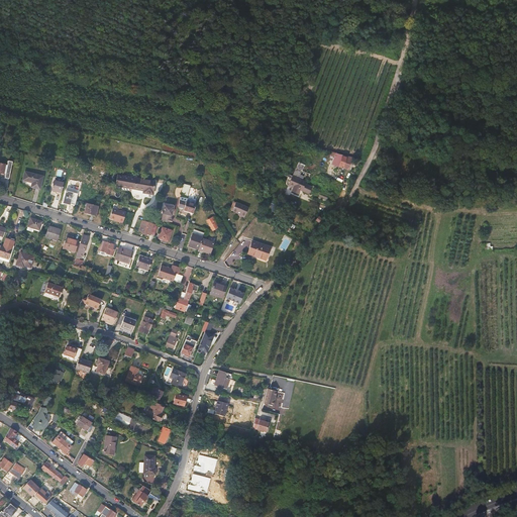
[(131,55),(125,54),(124,62),(140,65),(141,59),(130,58),(131,55)]
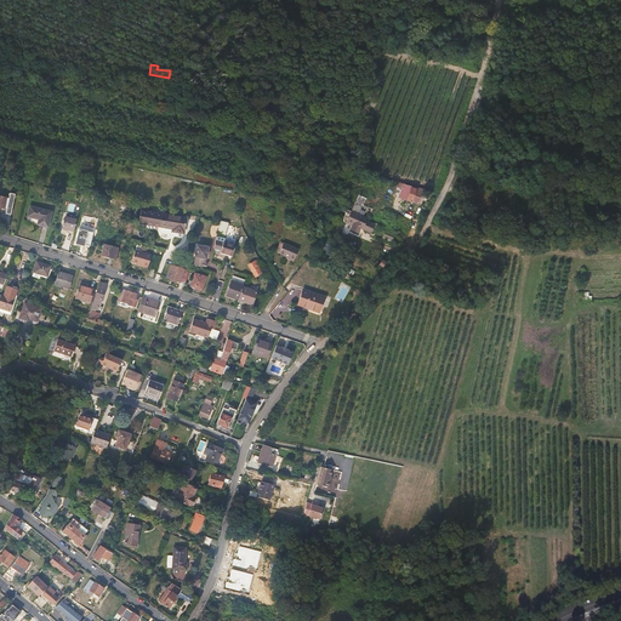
[(422,189),(396,183),(393,194),(398,195),(398,200),(420,204),(422,189)]
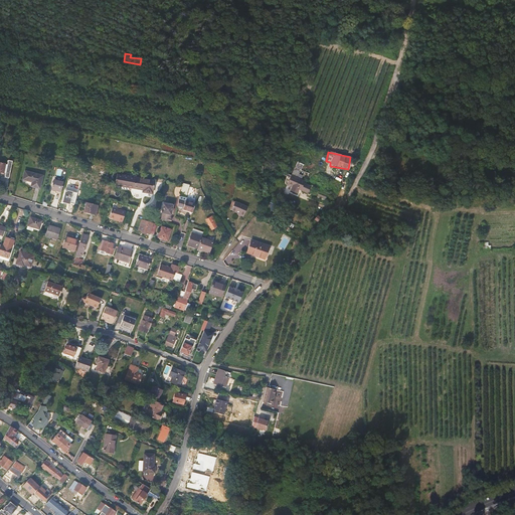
[(42,175),(24,171),(22,179),(32,181),(31,186),(39,188),(42,175)]
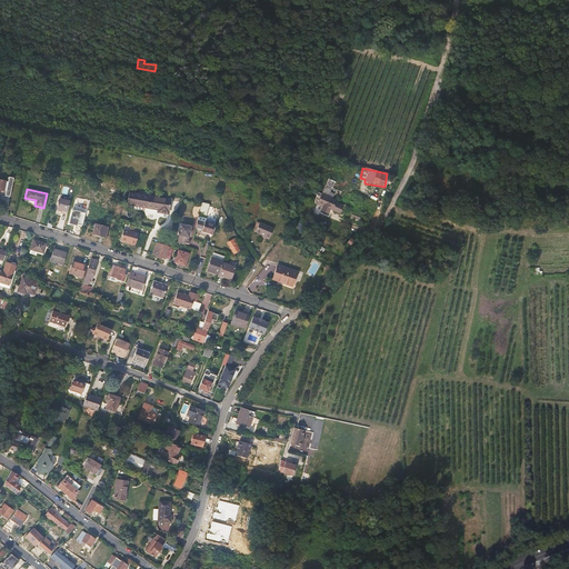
[(335,196),(315,190),(313,192),(321,195),(319,202),(323,203),(322,209),(329,211),(331,207),(339,209),(341,200),(335,199),(335,196)]
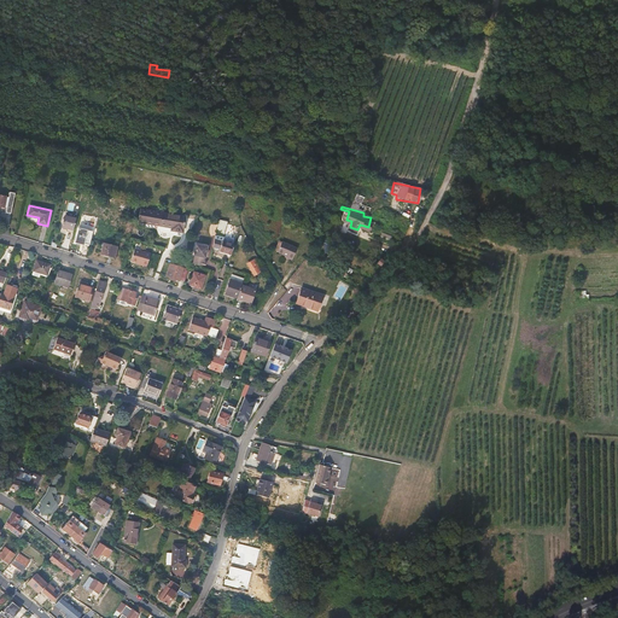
[(186,216),(141,208),(139,222),(158,226),(175,228),(174,231),(182,232),(186,216)]
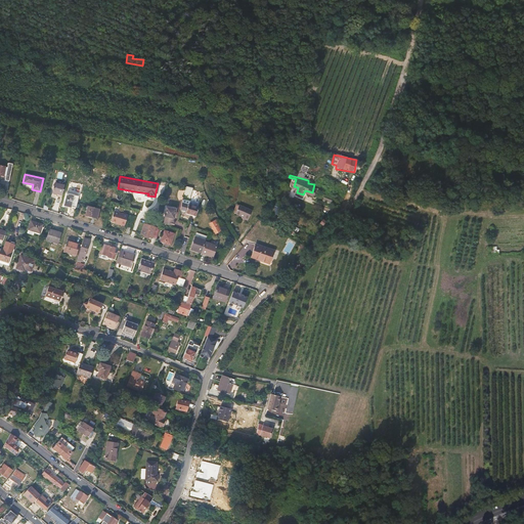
[(63,186),(55,183),(52,193),(61,195),(63,186)]
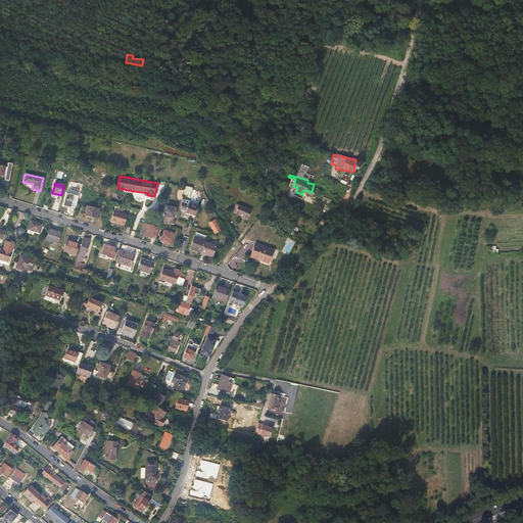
[(81,186),(72,183),(68,193),(78,196),(81,186)]
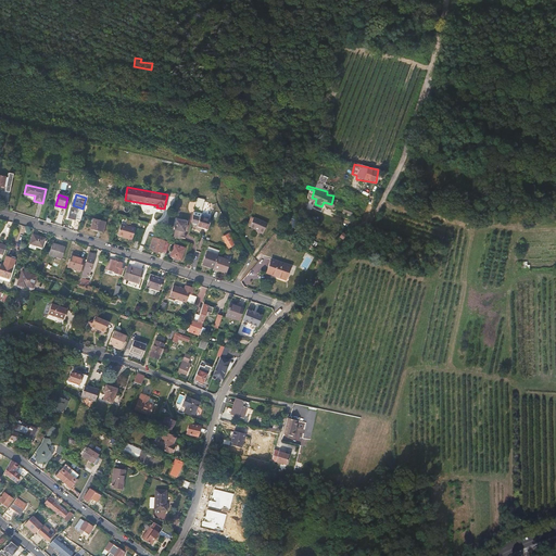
[(202,210),(202,207),(204,200),(198,197),(198,198),(194,207),(202,210)]
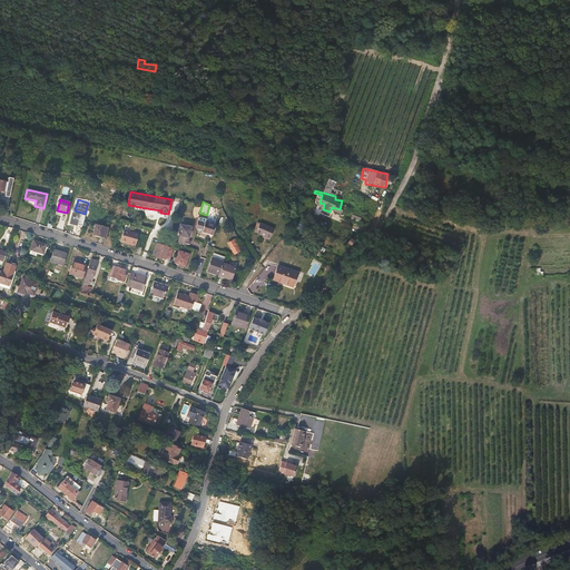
[(220,208),(209,205),(207,213),(218,216),(220,208)]
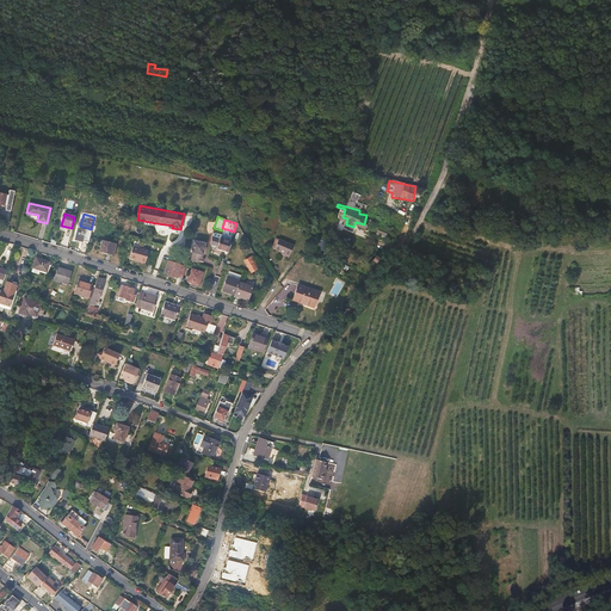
[(230,240),(218,238),(216,246),(216,248),(227,252),(230,240)]
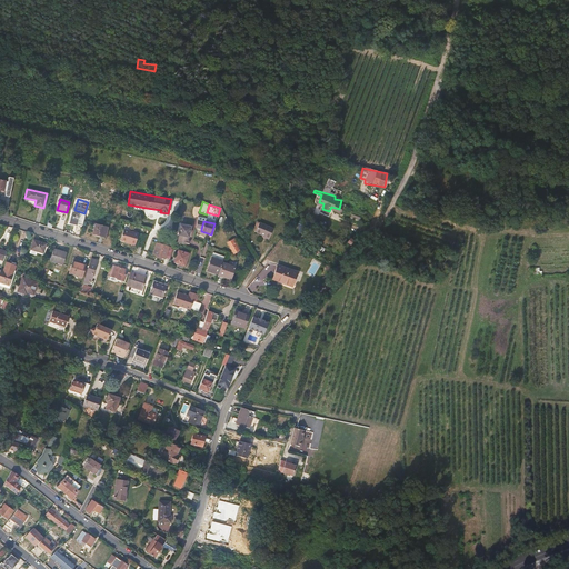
[(275,229),(260,222),(260,223),(257,231),(257,232),(263,236),(271,238),(275,229)]
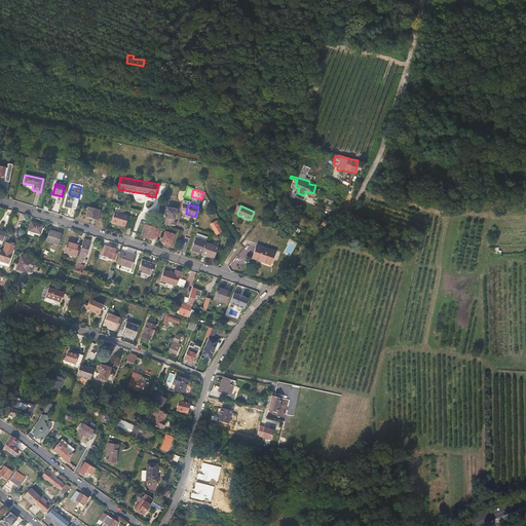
[(97,209),(88,207),(85,215),(98,219),(100,210),(97,209)]
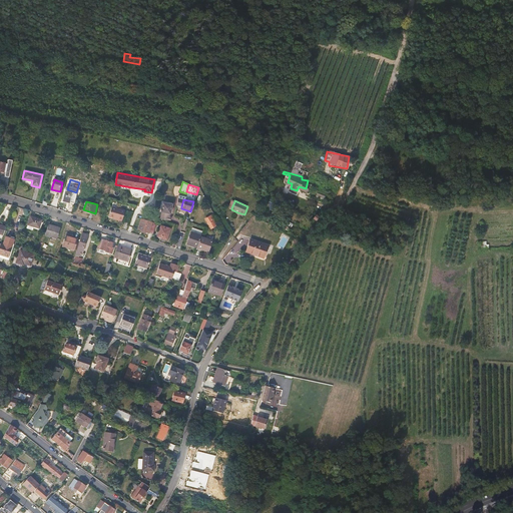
[(171,204),(162,202),(160,211),(169,213),(171,204)]
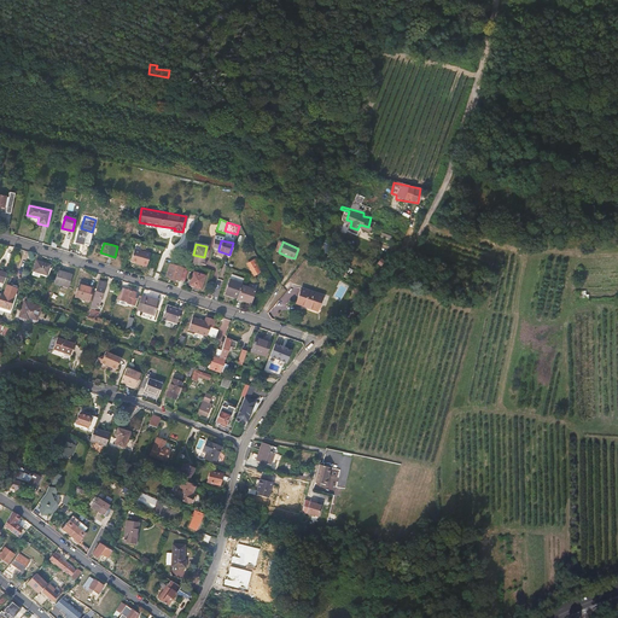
[(150,254),(134,249),(130,262),(141,264),(140,266),(146,268),(150,254)]
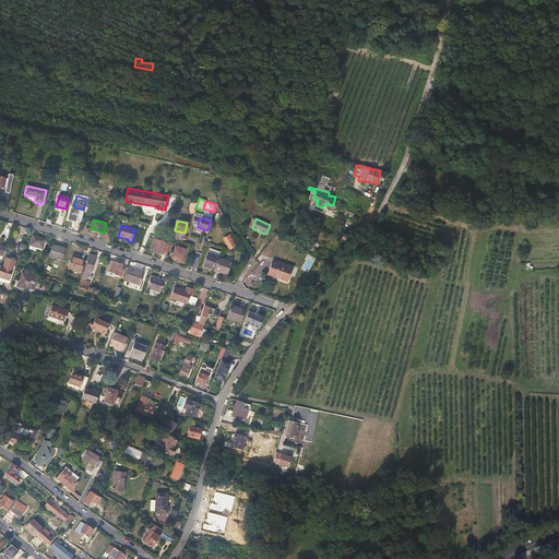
[(232,241),(225,234),(222,236),(228,244),(232,241)]
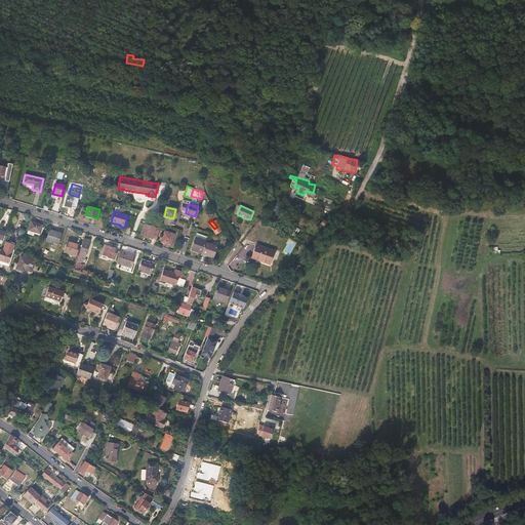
[(42,226),(31,221),(27,235),(33,237),(34,233),(39,234),(41,229),(42,226)]
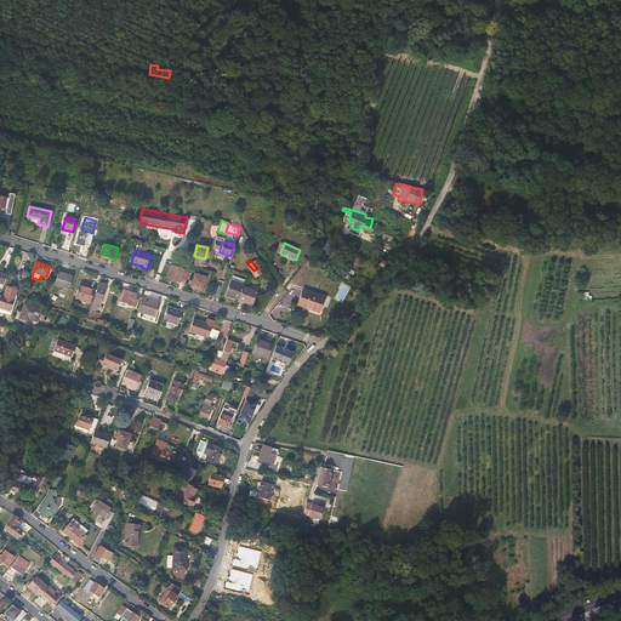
[(188,272),(178,269),(177,274),(170,272),(167,277),(184,281),(188,272)]
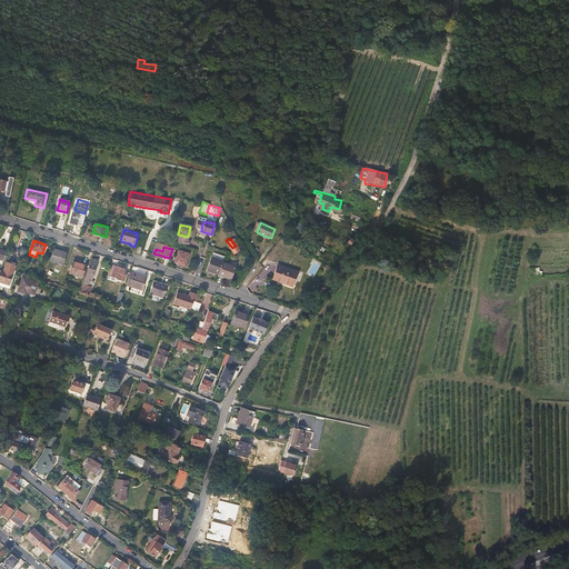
[(67,252),(55,249),(50,260),(63,265),(67,252)]
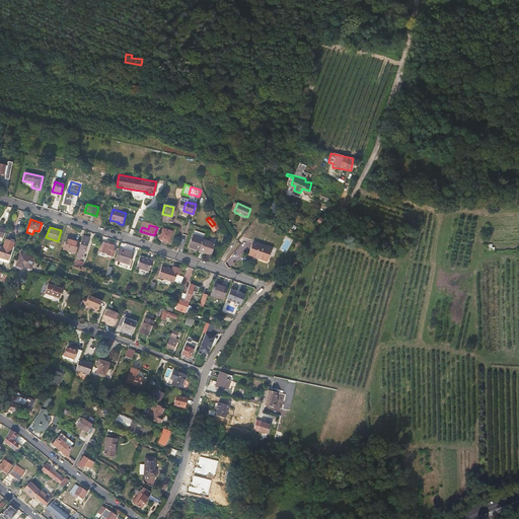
[(172,230),(162,227),(158,238),(168,242),(172,230)]
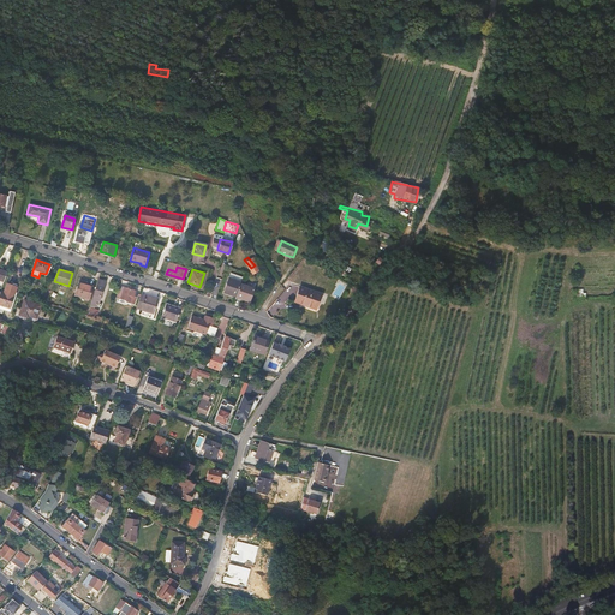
[(236,297),(236,294),(240,282),(230,278),(224,292),(236,297)]
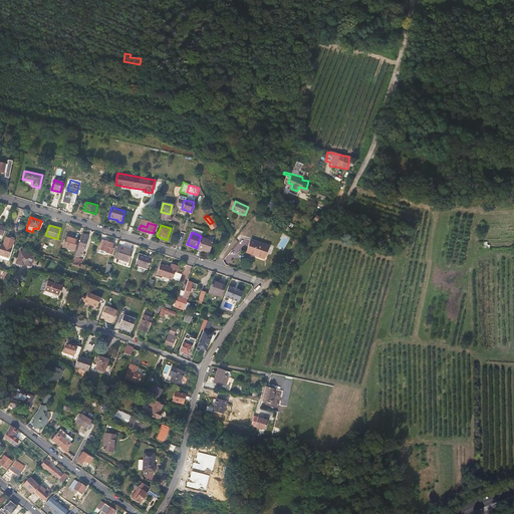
[(87,235),(82,233),(75,255),(80,256),(87,235)]
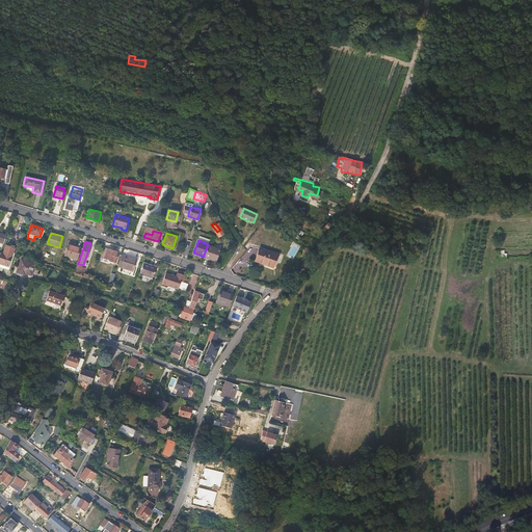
[(80,247),(68,243),(64,256),(76,260),(80,247)]
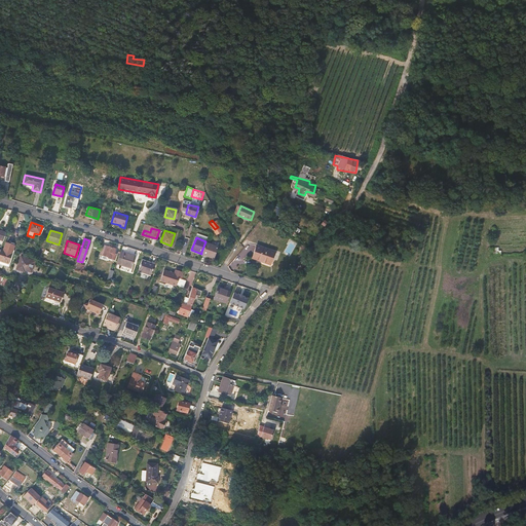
[(216,245),(205,241),(201,252),(213,256),(216,245)]
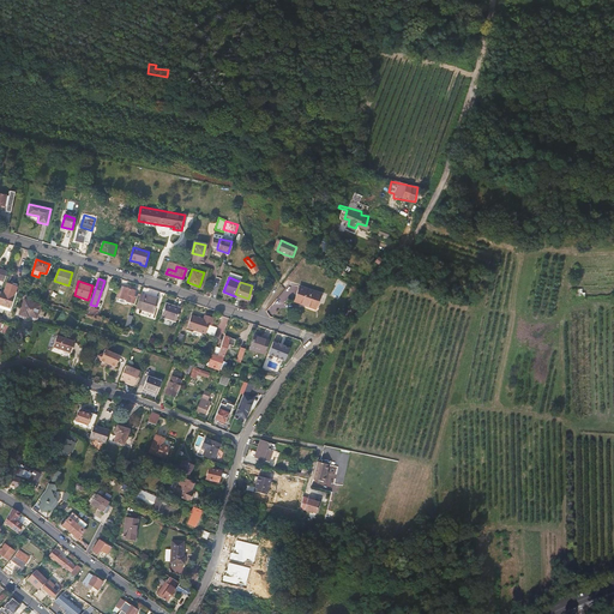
[(8,284),(6,283),(4,293),(0,290),(0,305),(10,308),(11,305),(12,305),(17,290),(7,288),(8,284)]
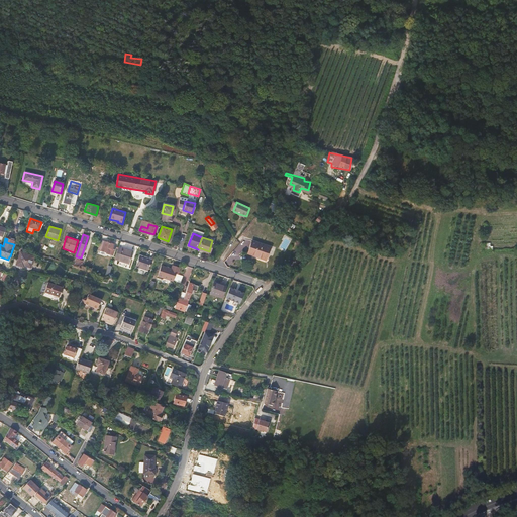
[(107,243),(100,241),(97,250),(107,253),(106,254),(112,256),(114,250),(111,249),(112,244),(111,244),(112,242),(108,241),(107,243)]
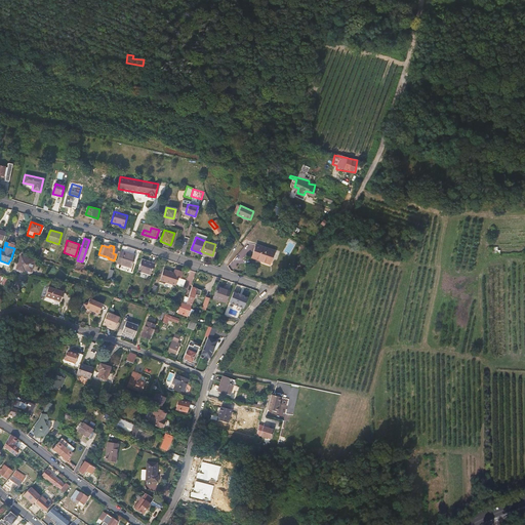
[(274,252),(254,247),(253,254),(251,260),(258,263),(260,263),(261,260),(272,263),(274,252)]
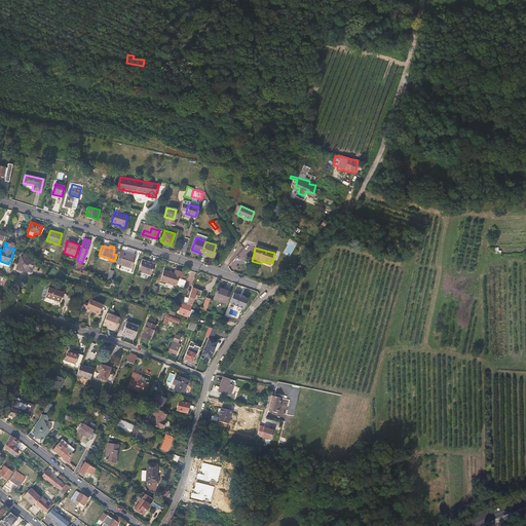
[(115,264),(121,265),(125,253),(120,251),(115,264)]
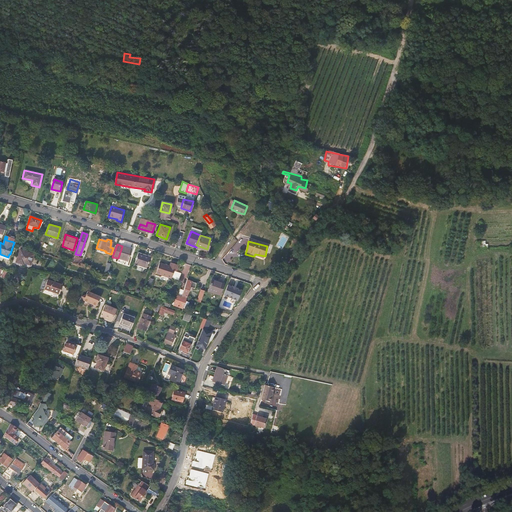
[(122,246),(118,258),(128,261),(132,249),(122,246)]
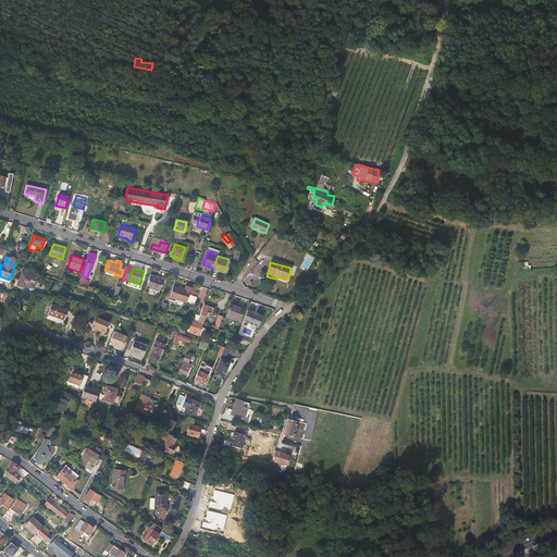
[(36,276),(22,272),(17,285),(23,287),(23,285),(26,286),(33,288),(36,276)]
